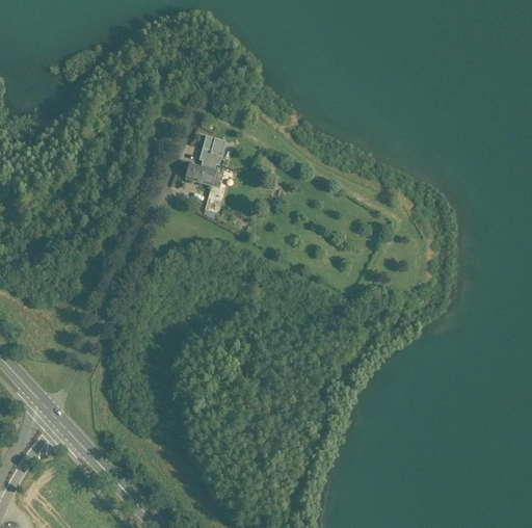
[(206,134),(198,159),(202,159),(201,165),(205,166),(214,169),(216,163),(219,164),(225,140),(206,134)]
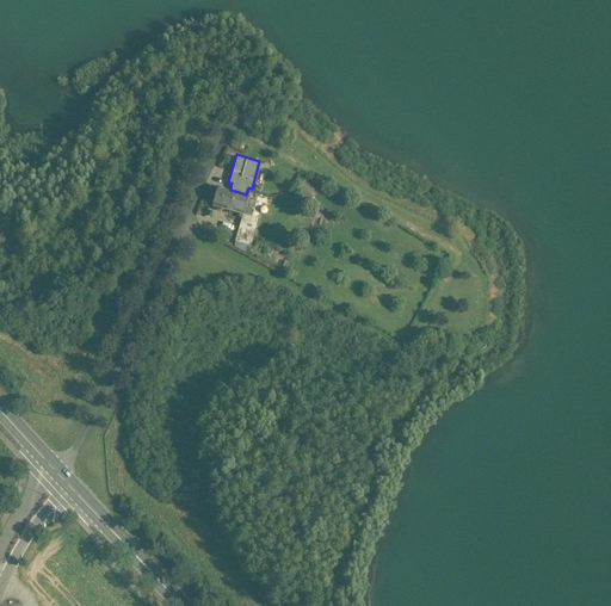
[(313,189),(301,181),(296,187),(309,195),(313,189)]
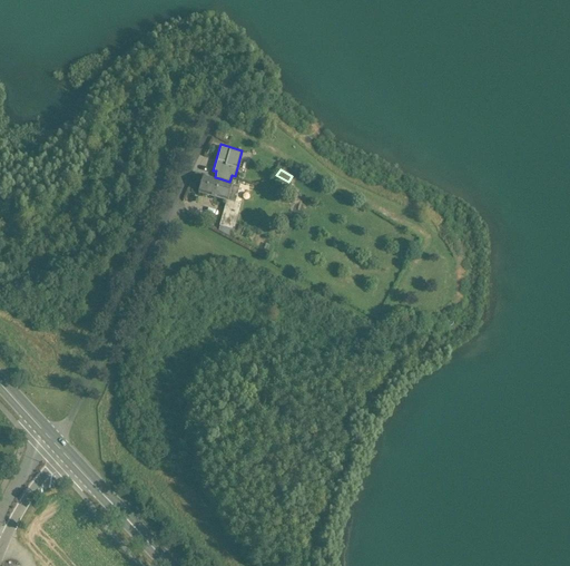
[(215,177),(203,174),(198,189),(215,194),(227,197),(232,182),(229,182),(219,178),(215,177)]
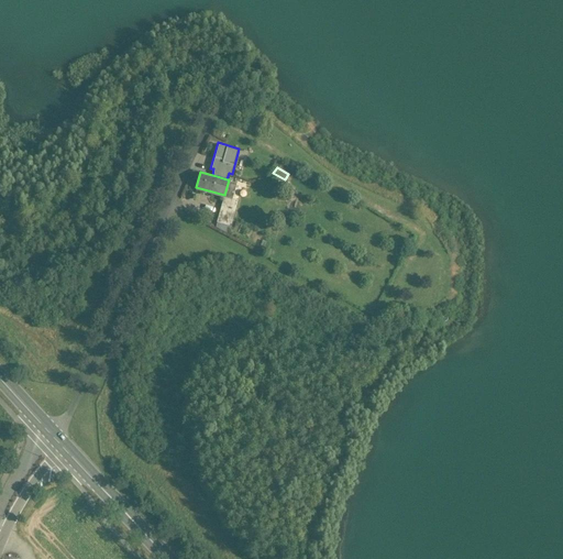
[(238,198),(228,196),(224,195),(222,204),(234,207),(238,198)]
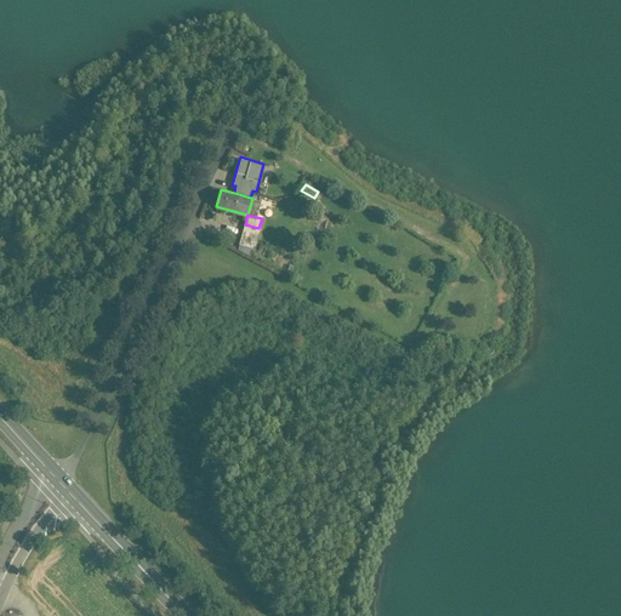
[(258,228),(245,224),(240,241),(254,246),(258,228)]
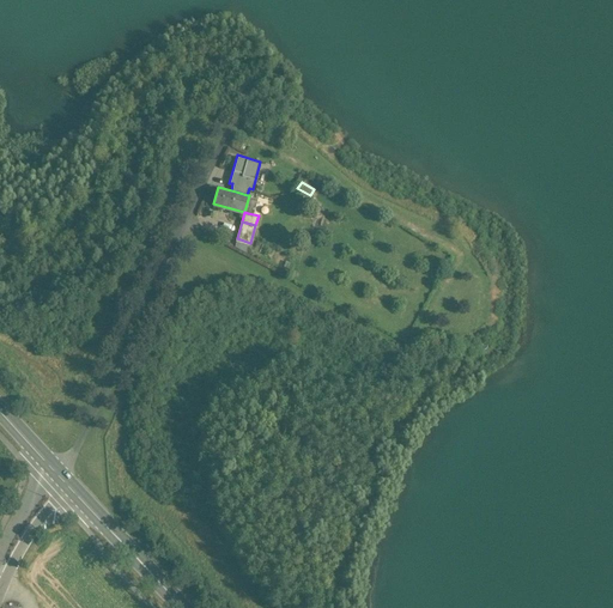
[(250,243),(237,238),(235,244),(248,251),(250,243)]
